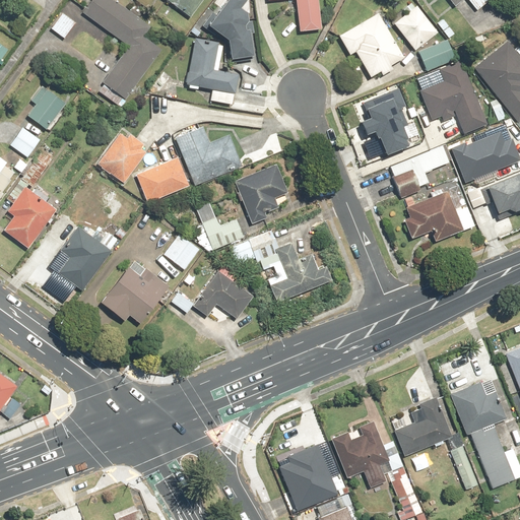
[(168,43),(110,0),(92,0),(82,14),(128,48),(101,84),(104,86),(99,92),(119,108),(168,43)]
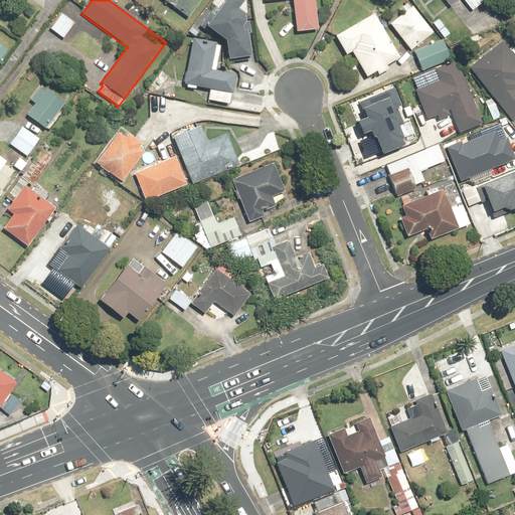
[(166,0),(190,17),(201,0),(166,0)]
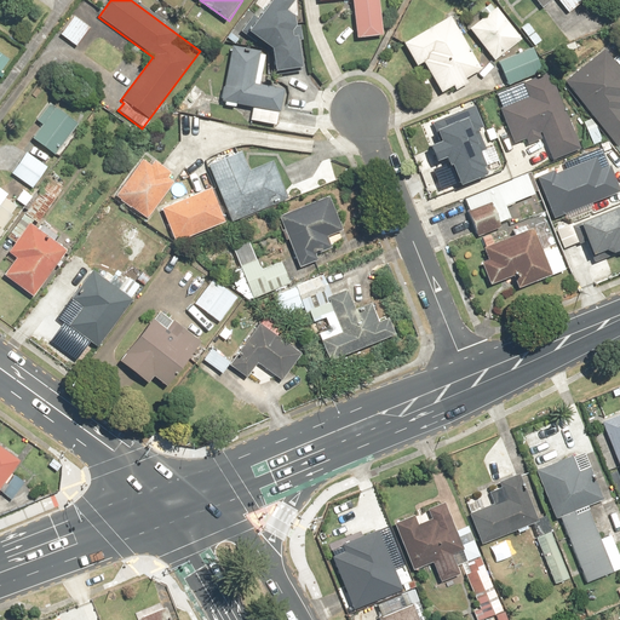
[(300,39),(299,27),(294,27),(294,22),(283,12),(292,3),(288,0),(270,0),(246,30),(270,51),(273,73),(298,69),(296,39),(300,39)]
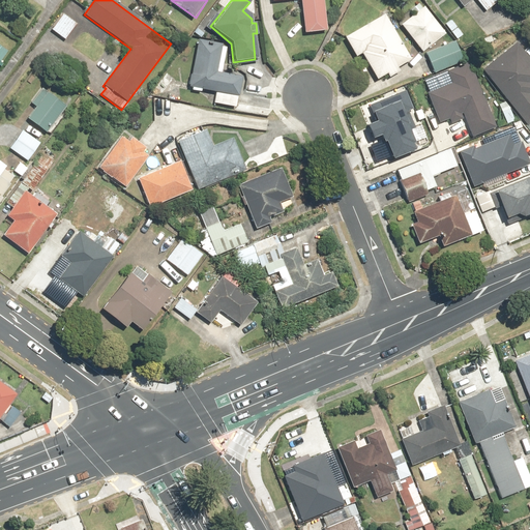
[(271,0),(271,1),(284,0),(299,0),(303,33),(326,31),(322,0),(271,0)]
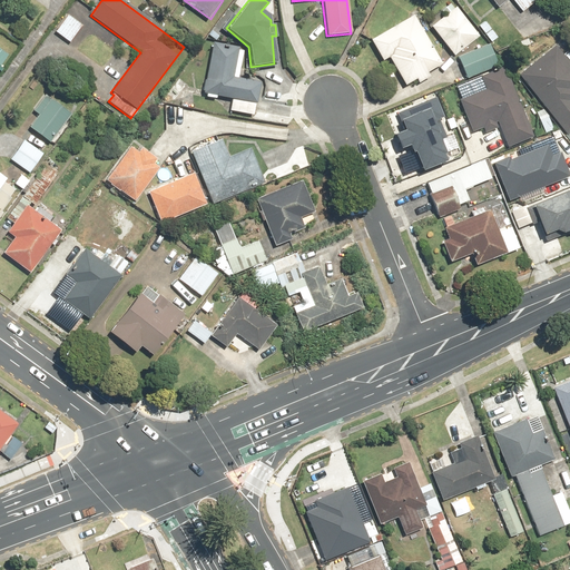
[(511,0),(522,12),(537,0),(536,0),(490,0),(497,8),(507,0),(511,0)]
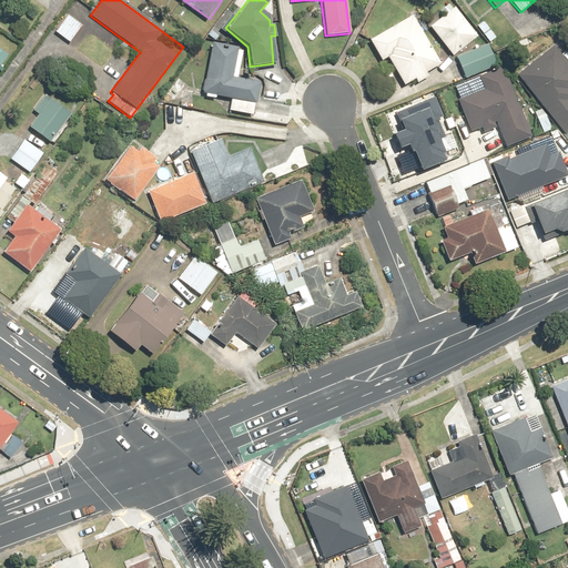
[(446,11),(427,27),(453,58),(477,38),(449,3),(444,8),(446,11)]
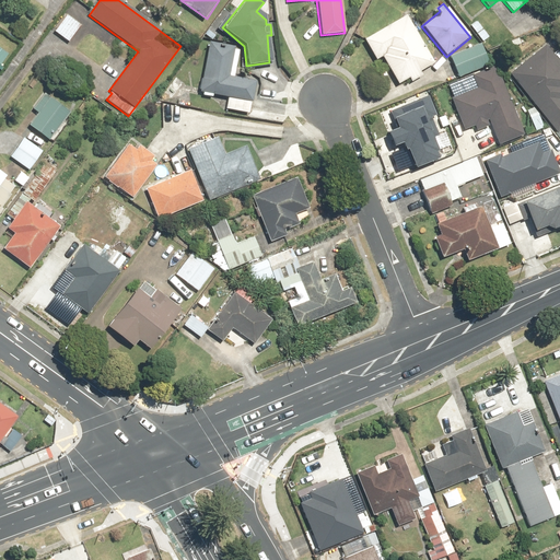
[(81,26),(66,15),(53,32),(68,44),(81,26)]
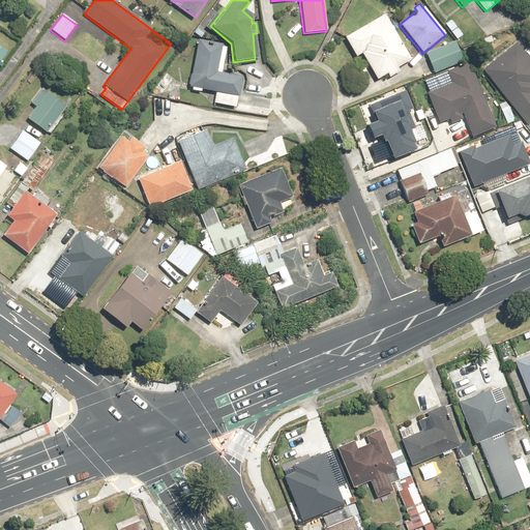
[(385,75),(388,79),(401,71),(398,66),(410,59),(382,15),(343,38),(355,58),(360,55),(376,80),(385,75)]
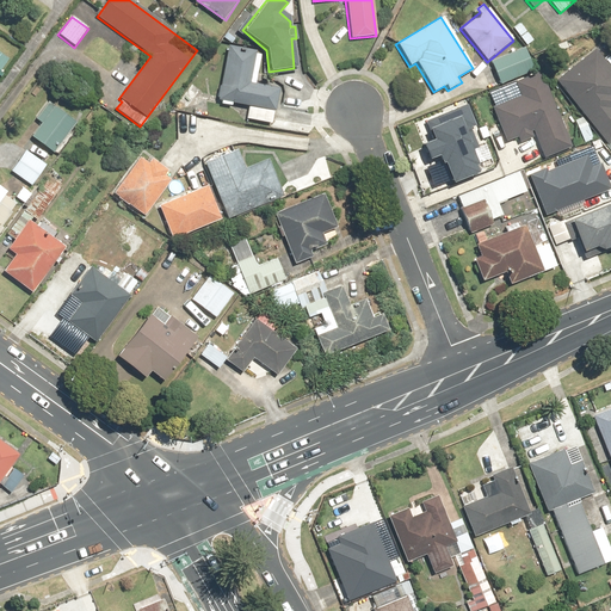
[(520,23),(512,29),(526,47),(534,41),(520,23)]
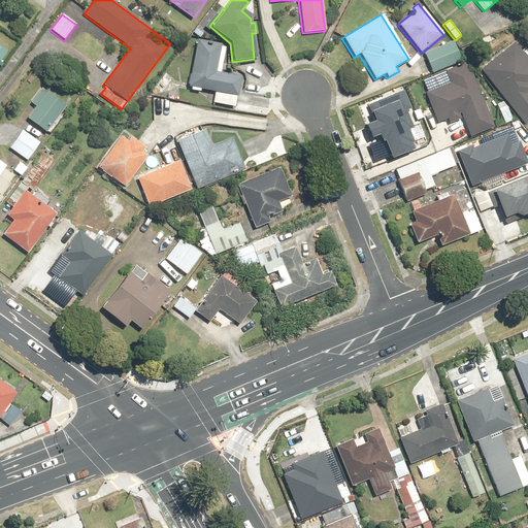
[(191,91),(200,92),(200,90),(237,96),(241,76),(221,72),(225,45),(196,40),(188,88),(191,88),(191,91)]
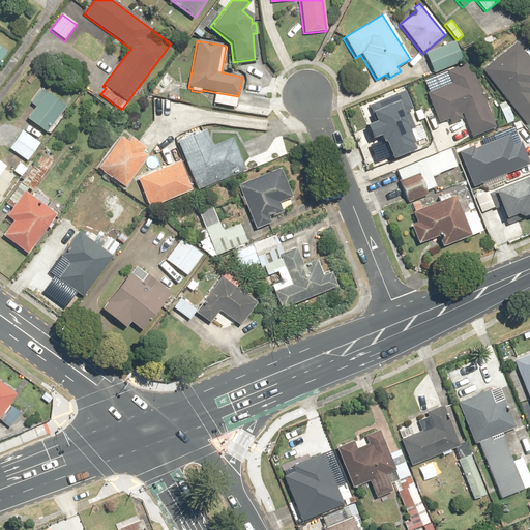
[(455,41),(424,53),(433,75),(463,62),(455,41)]
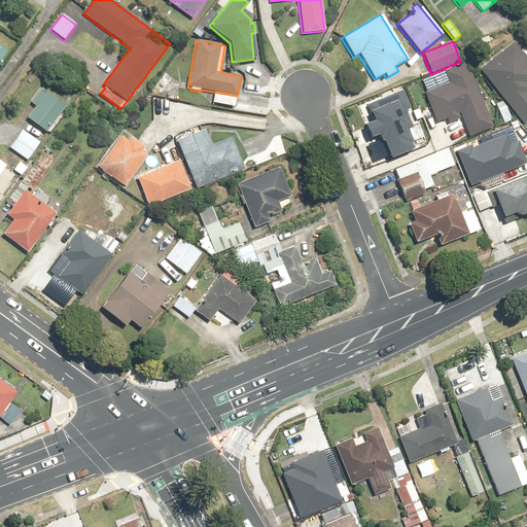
[(526,58),(515,42),(480,69),(524,126),(526,123),(526,58)]
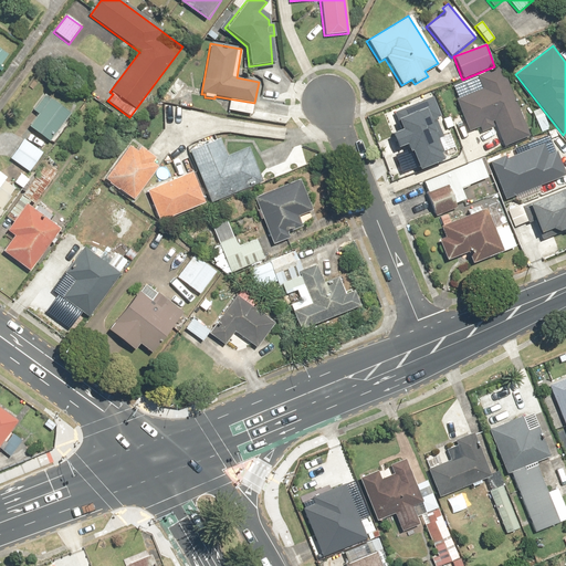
[(480,88),(456,98),(459,106),(450,109),(456,126),(462,123),(467,133),(481,127),(483,132),(494,127),(502,145),(528,134),(501,66),(474,76),(480,88)]
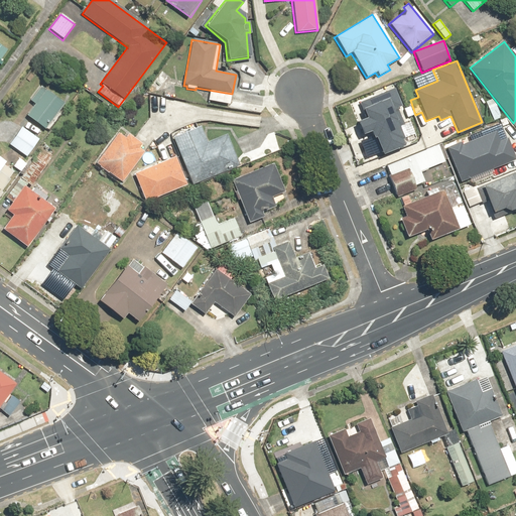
[(65,104),(39,86),(29,101),(34,104),(25,117),(45,130),(65,104)]
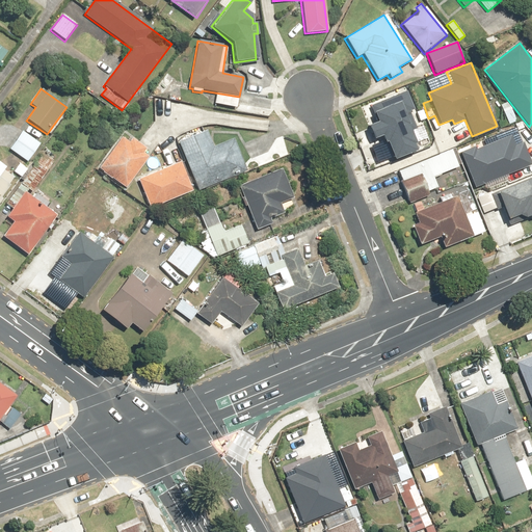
[(420,127),(427,124),(423,112),(416,115),(405,91),(375,104),(379,116),(377,117),(379,125),(377,126),(389,154),(425,139),(420,127)]
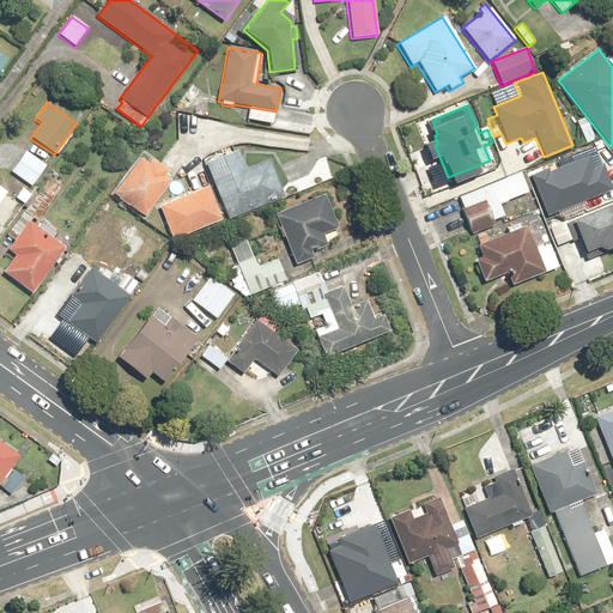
[(274,114),(248,109),(246,121),(272,125),(274,114)]
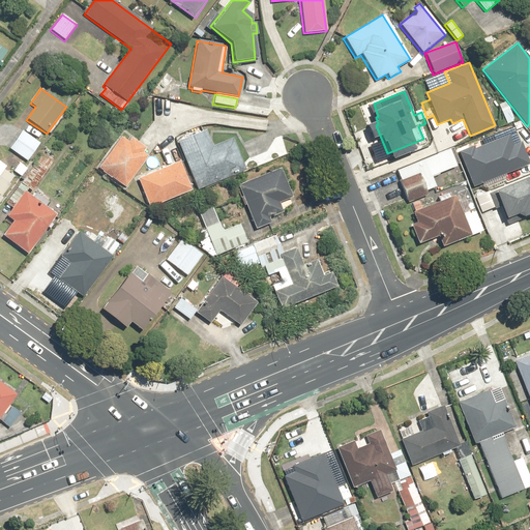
[(511,108),(501,111),(506,124),(517,121),(511,108)]
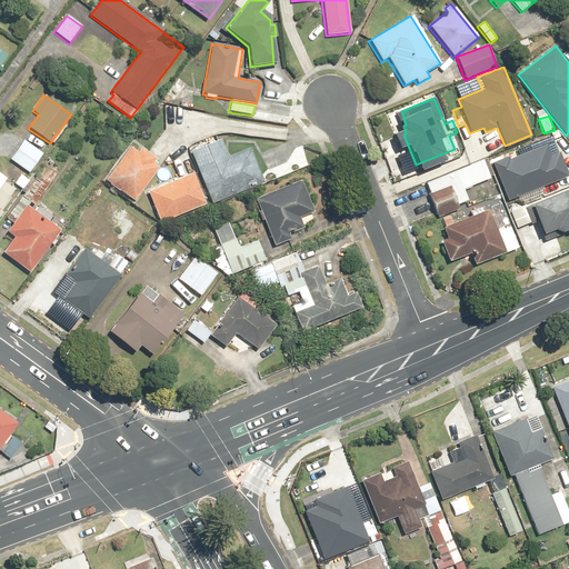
[(220,138),(188,152),(211,206),(262,183),(247,149),(228,157),(220,138)]
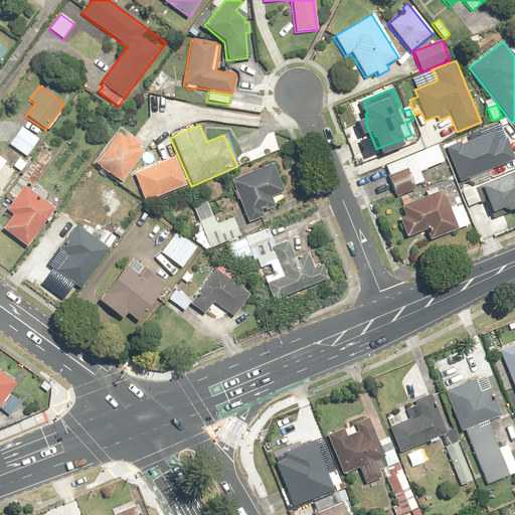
[(22,127),(9,145),(26,157),(38,140),(22,127)]
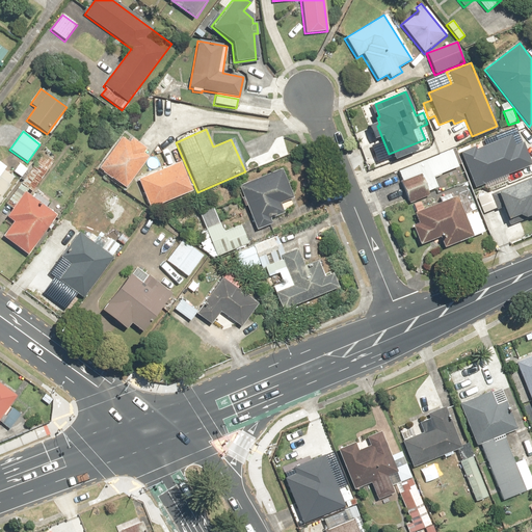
[(129,142),(121,136),(98,168),(127,188),(149,156),(143,152),(147,148),(132,138),(129,142)]
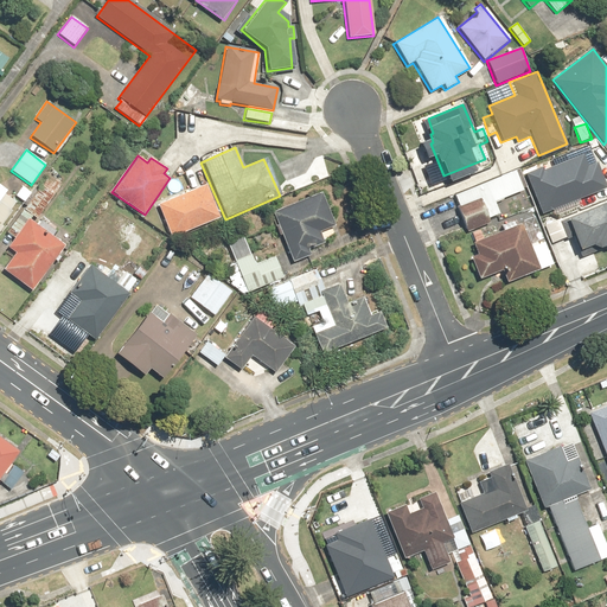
[(542,165),(523,173),(541,216),(606,189),(606,187),(596,161),(548,180),(542,165)]
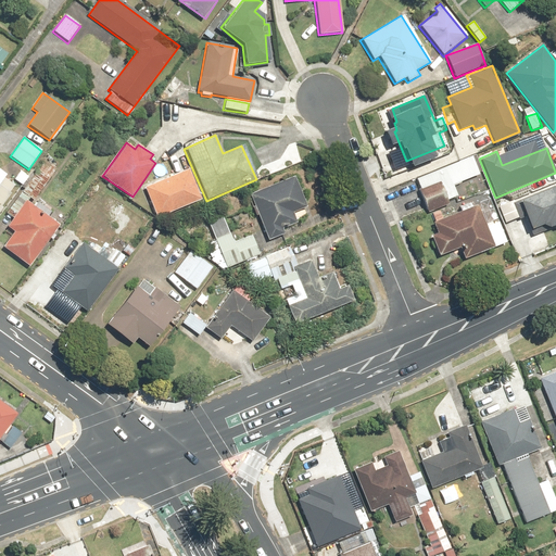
[(34,201),(53,172),(42,164),(23,193),(34,201)]
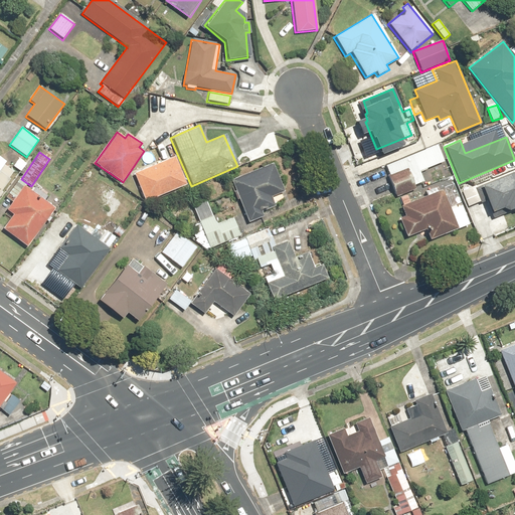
[(132,173),(144,202),(187,185),(174,155),(132,173)]
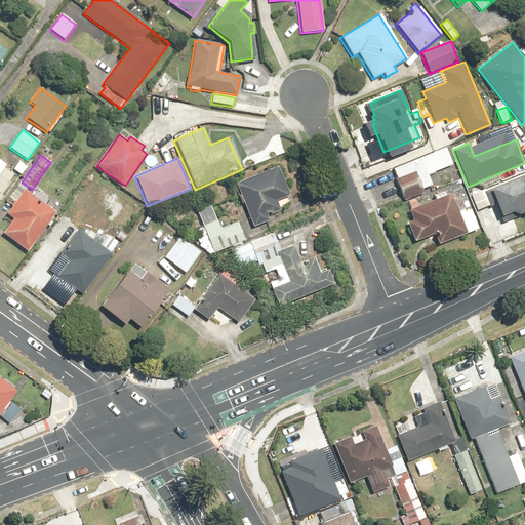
[(1,196),(16,175),(5,167),(6,165),(0,160),(0,200),(3,197),(1,196)]
